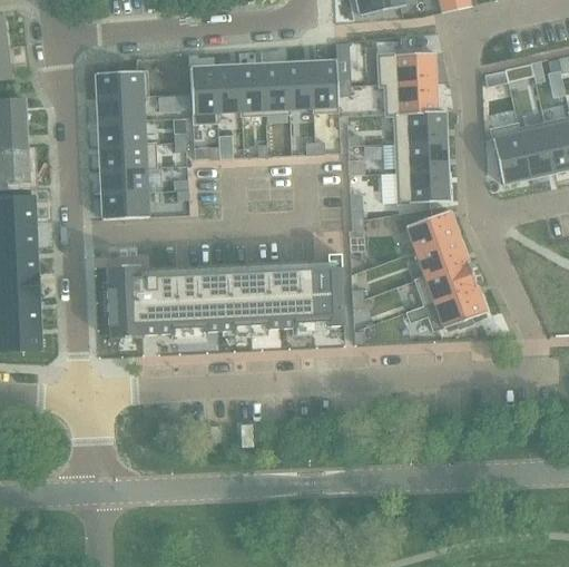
[(357,0),(361,15),(405,5),(404,0),(357,0)]
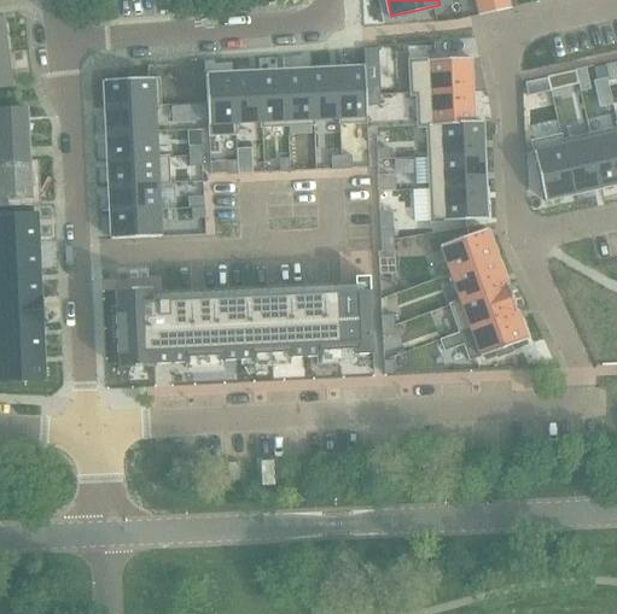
[(477,0),(481,12),(495,9),(493,0),(477,0)]
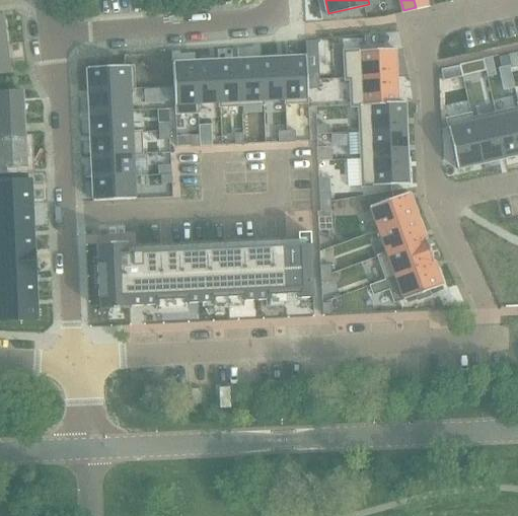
[(317,39),(306,39),(306,50),(317,49),(317,39)]
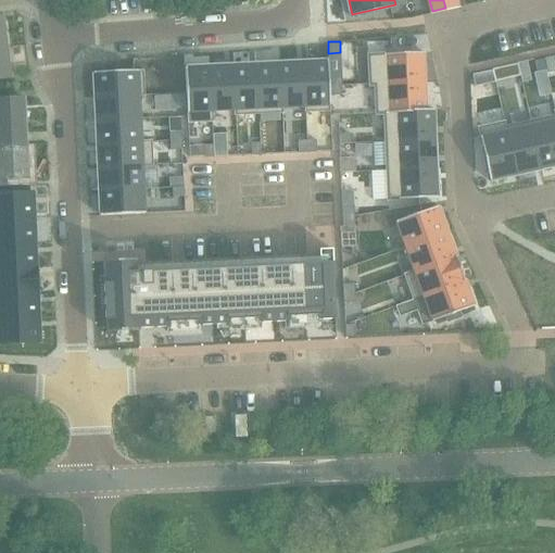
[(0,75),(12,74),(8,45),(0,46),(0,75)]
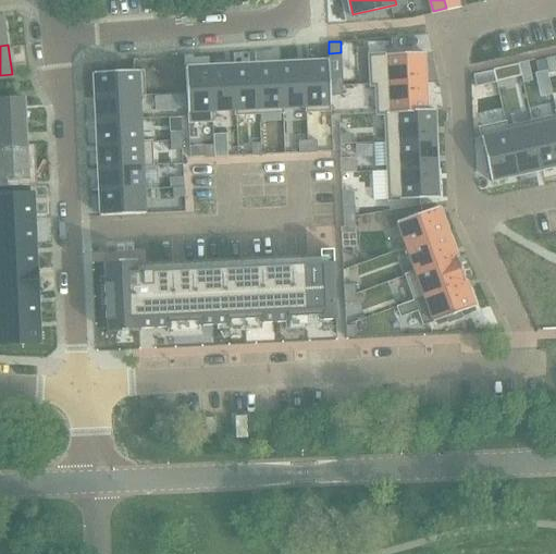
[(424,50),(369,52),(370,83),(375,83),(375,82),(425,79),(424,50)]
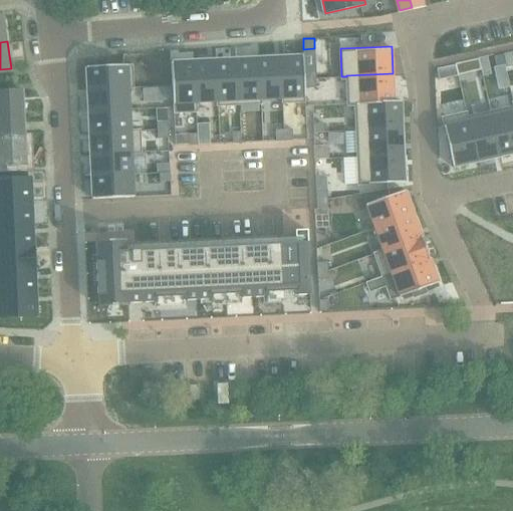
[(512,50),(504,52),(507,65),(512,62),(512,50)]
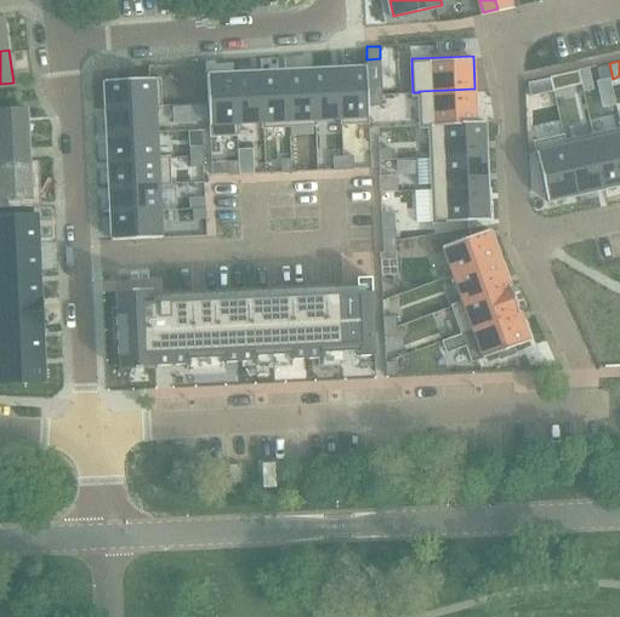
[(608,63),(597,66),(601,78),(610,76),(608,63)]
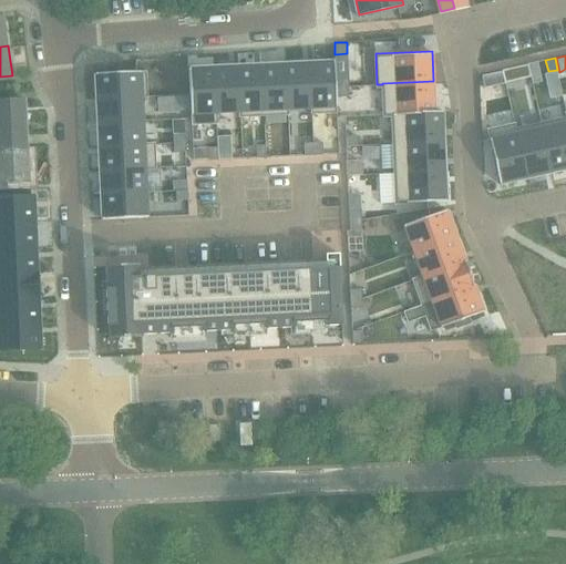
[(335,60),(310,61),(312,106),(311,106),(311,112),(338,111),(335,60)]
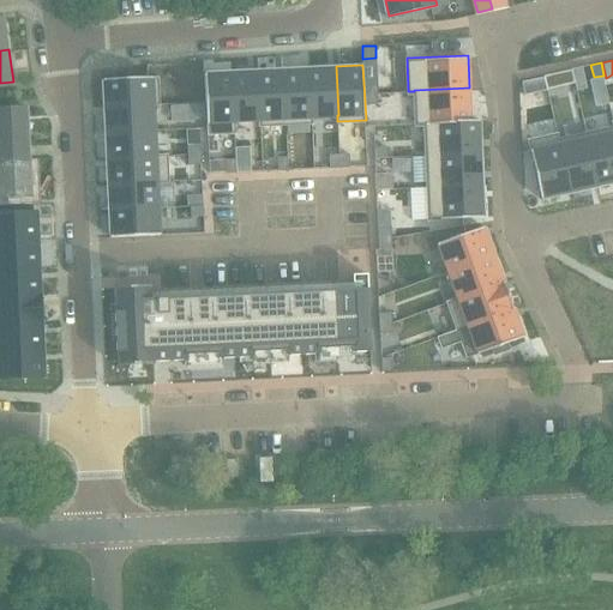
[(336,66),(310,67),(312,116),(313,116),(337,115),(338,115),(336,66)]
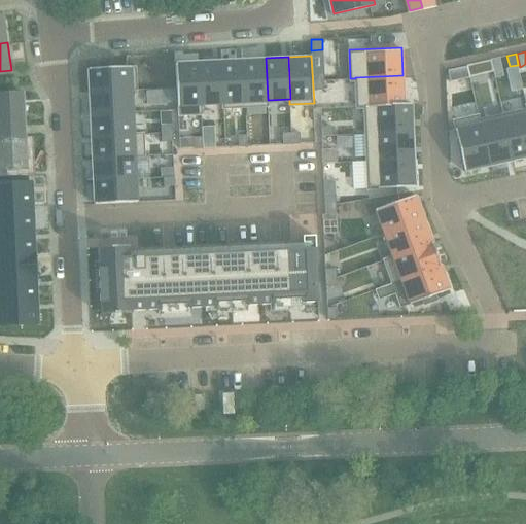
[(266,58),(243,59),(246,106),(269,105),(269,100),(268,100),(266,58)]
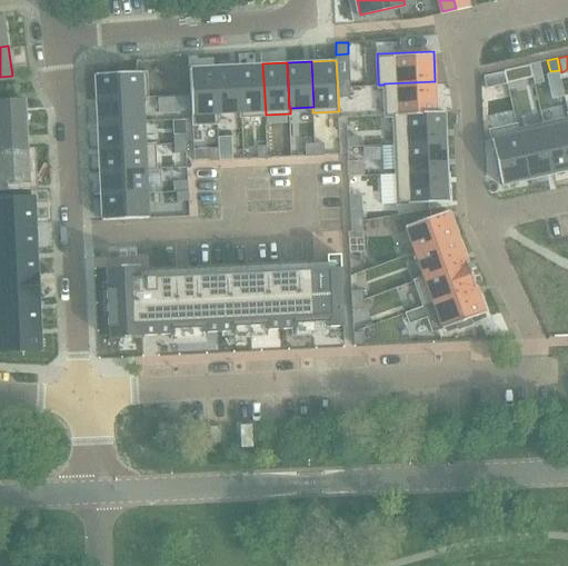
[(262,63),(239,65),(241,110),(240,110),(240,116),(266,115),(262,63)]
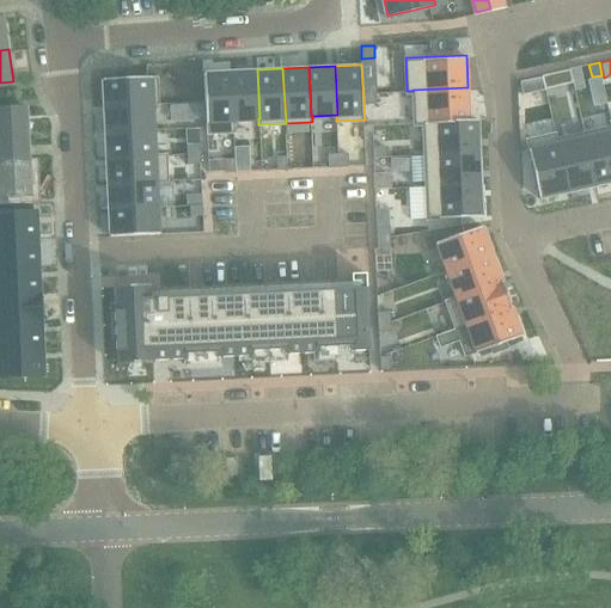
[(257,69),(231,71),(233,120),(234,120),(258,118),(260,118),(257,69)]
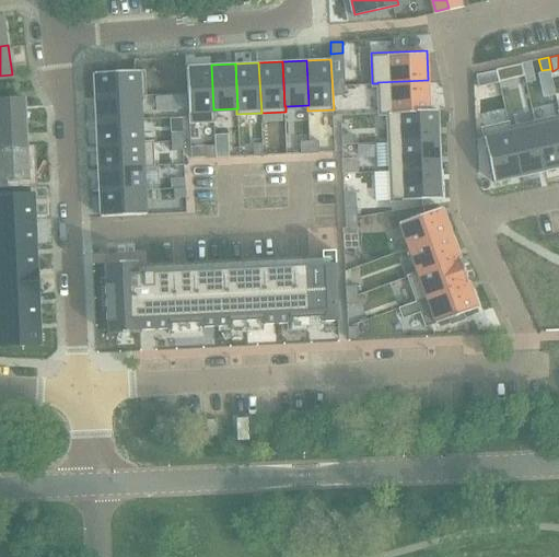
[(211,65),(187,66),(188,92),(189,107),(189,122),(206,120),(216,120),(214,109),(213,109),(211,65)]
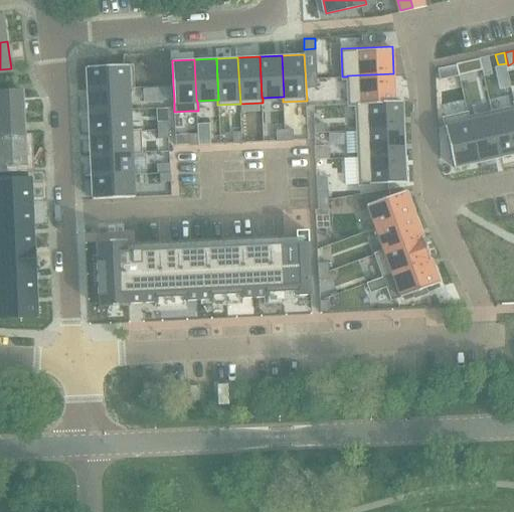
[(465,60),(457,62),(459,73),(460,73),(468,71),(465,60)]
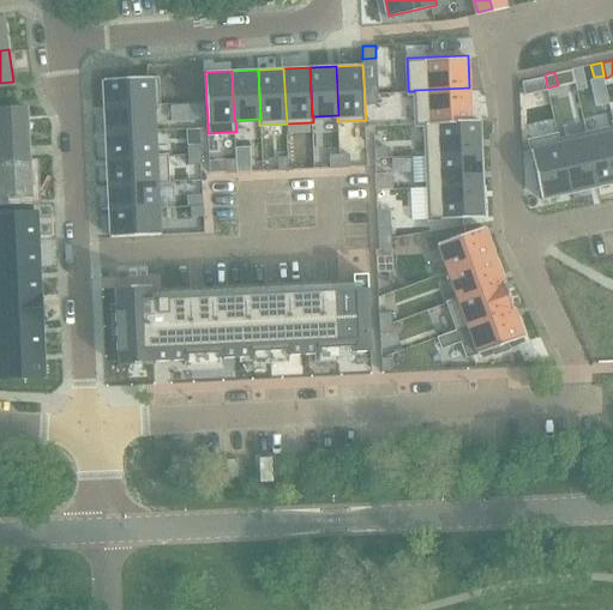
[(158,74),(103,77),(104,104),(155,102),(155,103),(160,103),(158,74)]
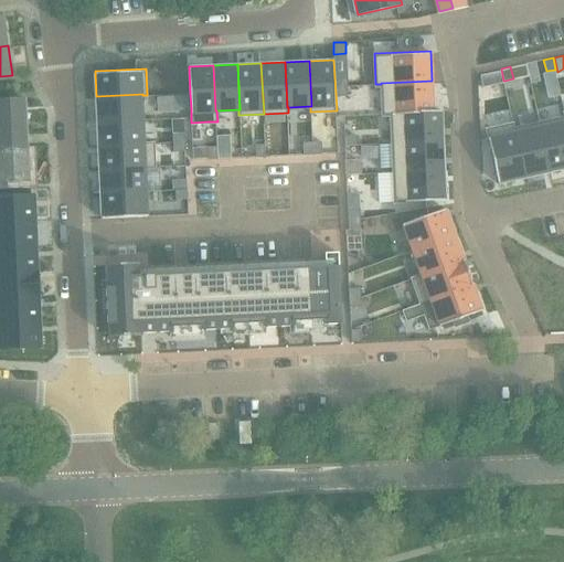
[(501,69),(480,73),(483,85),(503,81),(501,69)]
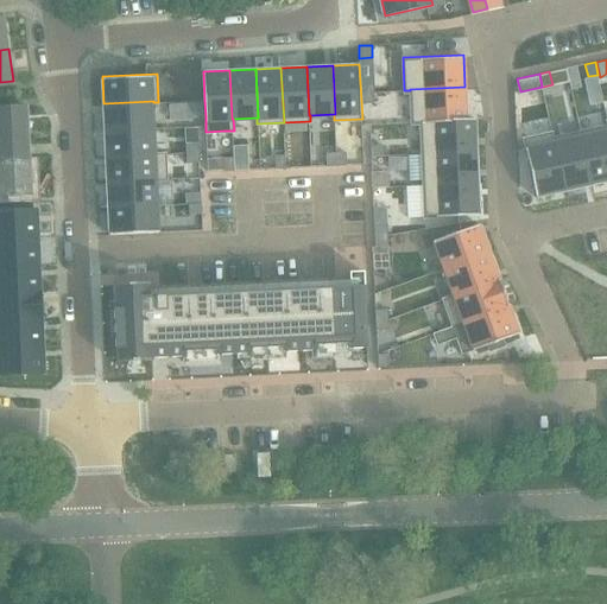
[(373,81),(360,82),(361,91),(374,91),(373,81)]
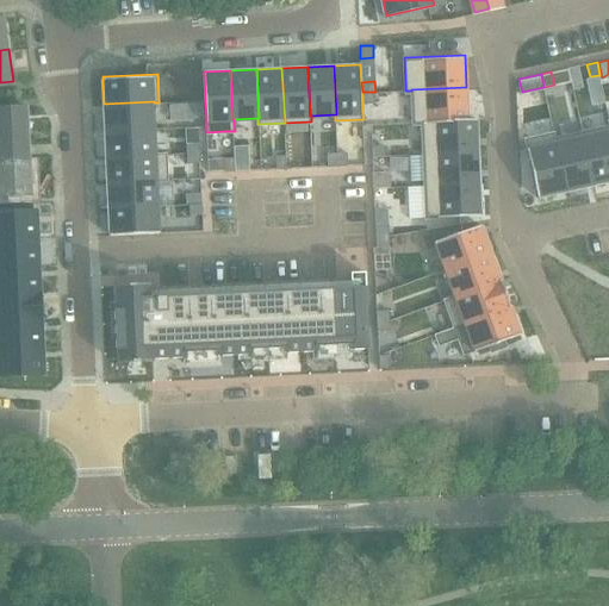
[(466,87),(411,89),(411,91),(414,123),(422,122),(422,120),(468,118),(468,117),(466,87)]
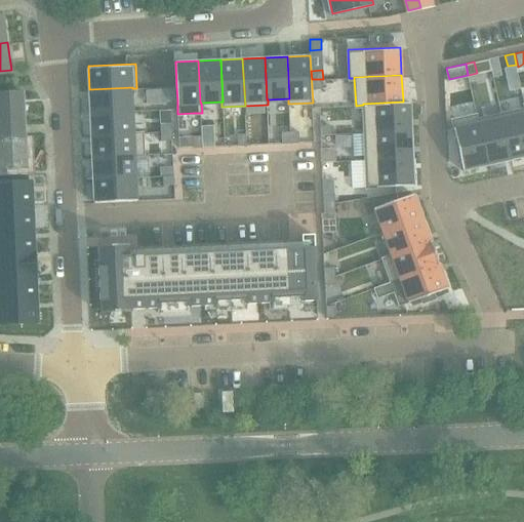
[(323,79),(312,79),(312,88),(323,87),(323,79)]
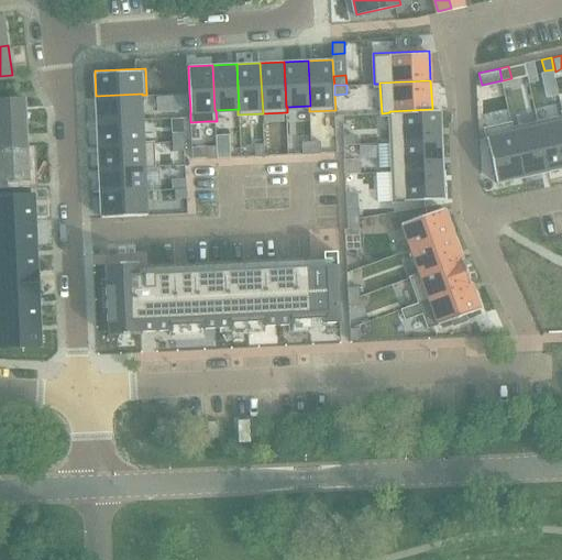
[(189,92),(173,94),(174,108),(190,108),(189,92)]
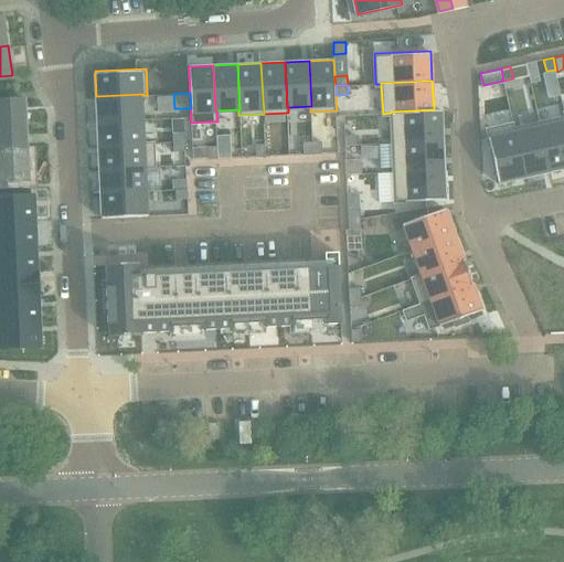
[(142,94),(96,96),(97,119),(144,118),(142,95),(142,94)]
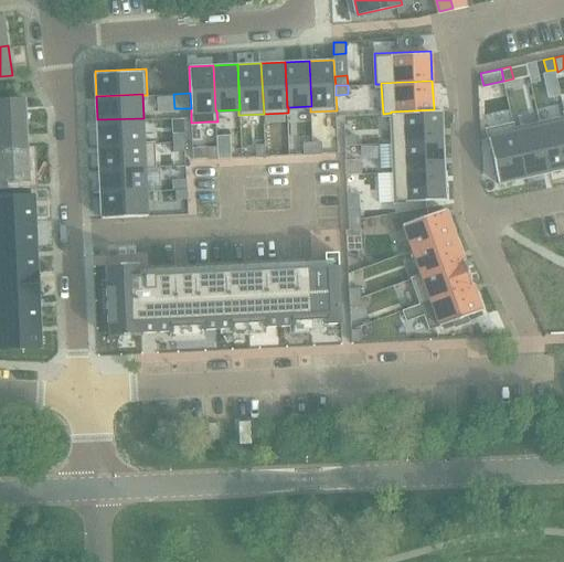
[(0,137),(24,138),(24,129),(25,129),(24,96),(0,97),(0,137)]
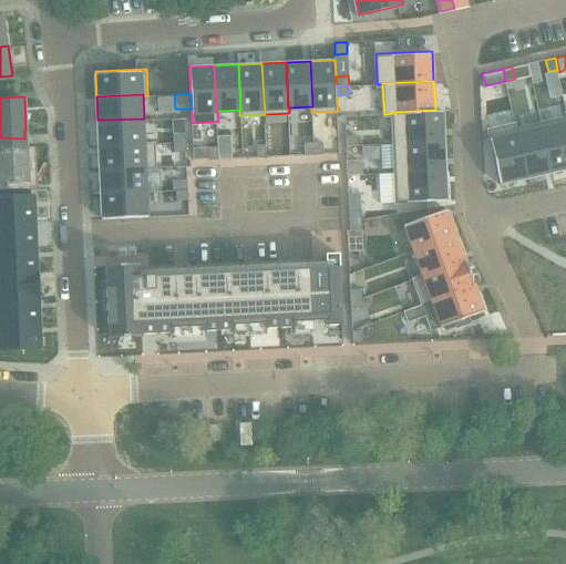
[(435,110),(392,112),(392,113),(393,142),(444,139),(443,109),(435,109),(435,110)]
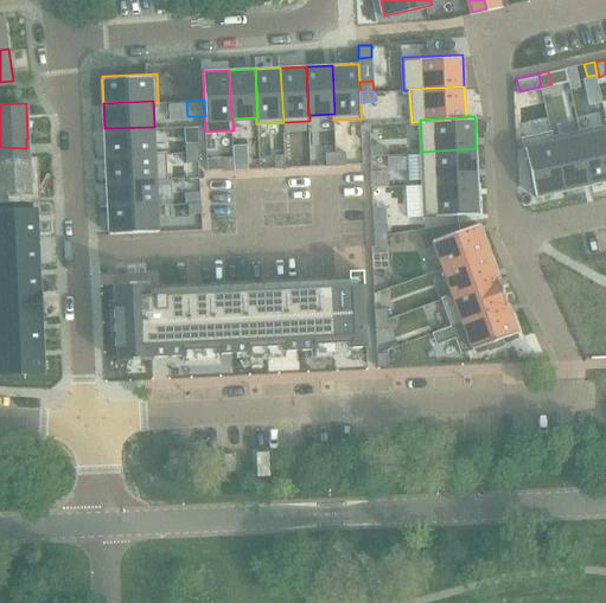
[(605,122),(580,128),(592,181),(605,178),(605,122)]
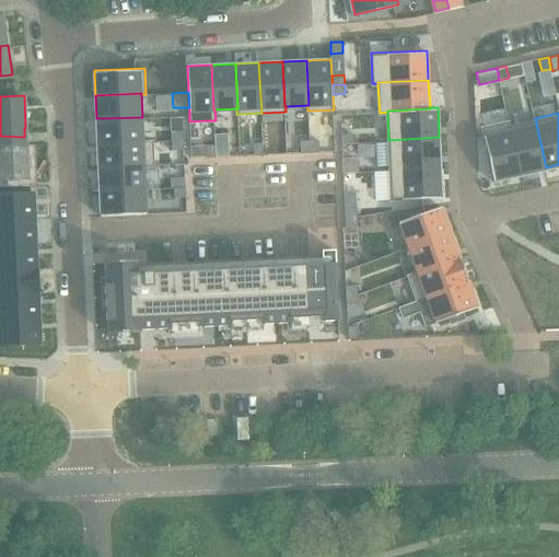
[(142,117),(96,118),(97,142),(143,140),(143,139),(142,117)]
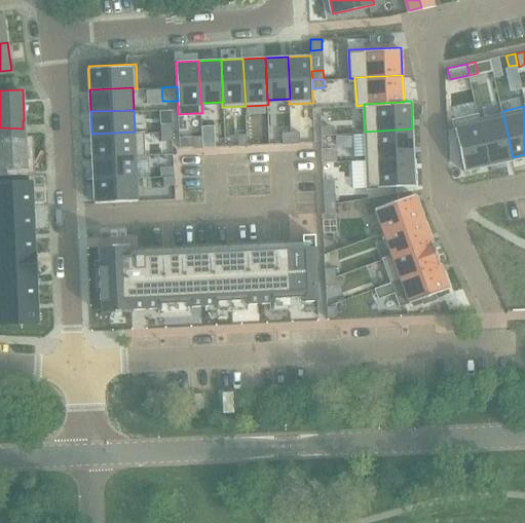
[(479,116),(478,117),(488,163),(513,157),(502,111),(479,116)]
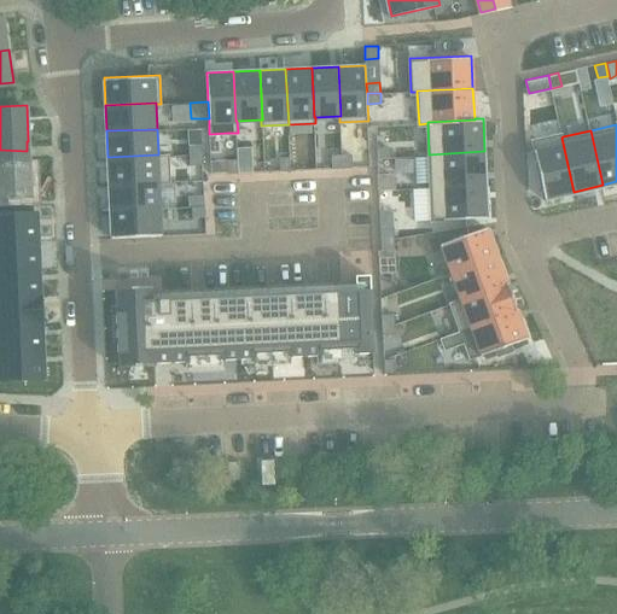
[(534,138),(531,138),(545,198),(574,192),(562,138),(563,136),(562,132),(559,132),(558,132),(534,138)]
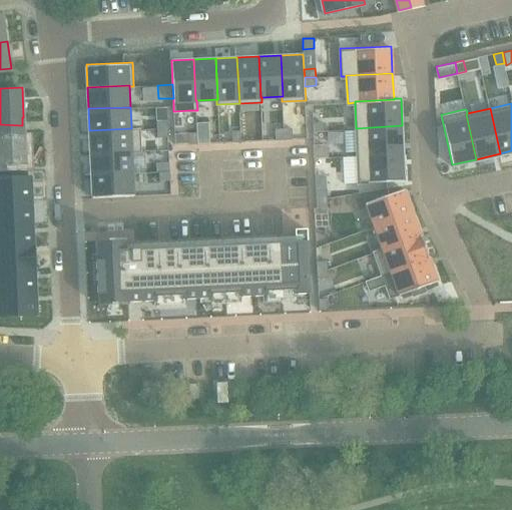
[(167,118),(156,119),(157,127),(168,126),(167,118)]
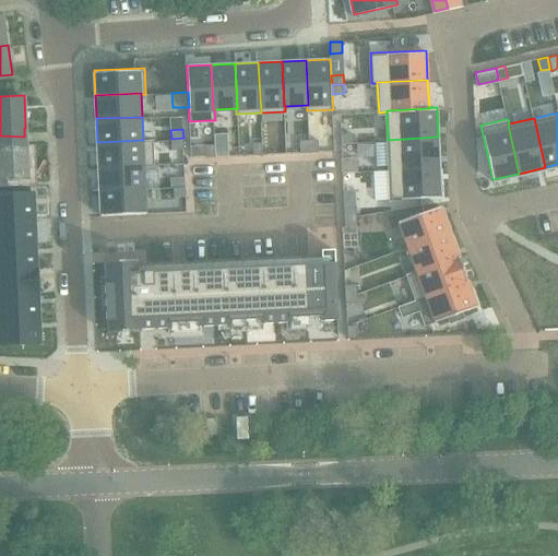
[(357,131),(344,131),(345,140),(357,140),(357,131)]
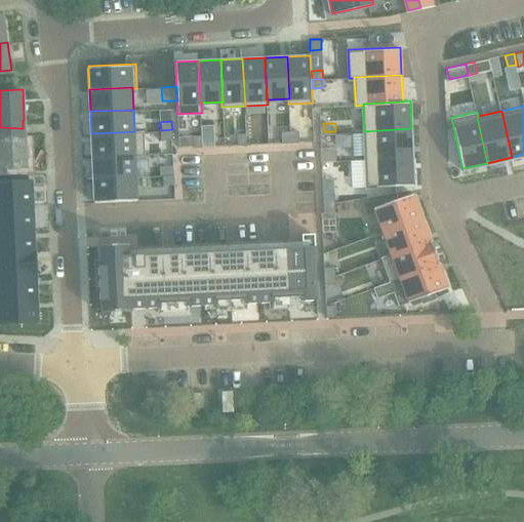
[(24,135),(23,128),(0,127),(0,167),(27,166),(25,135),(24,135)]
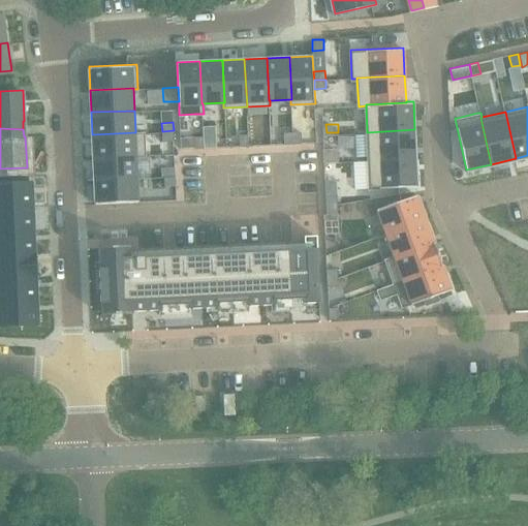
[(414,129),(367,132),(368,155),(368,159),(415,157),(414,129)]
